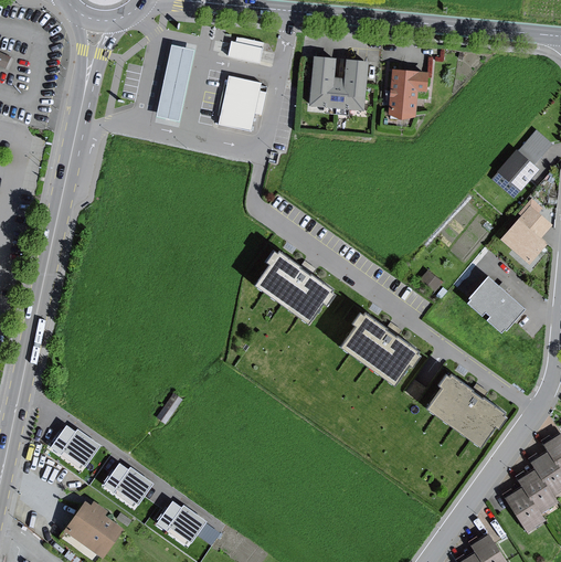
[(230,35),(225,55),(258,63),(263,42),(230,35)]
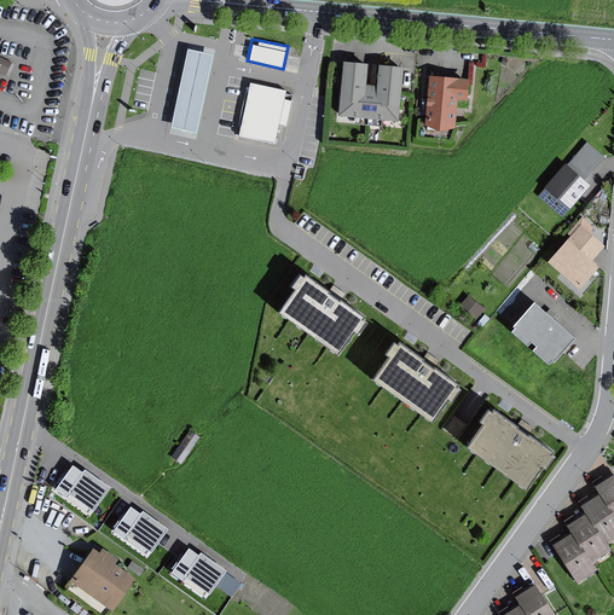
[(212,54),(186,48),(171,126),(196,131),(212,54)]
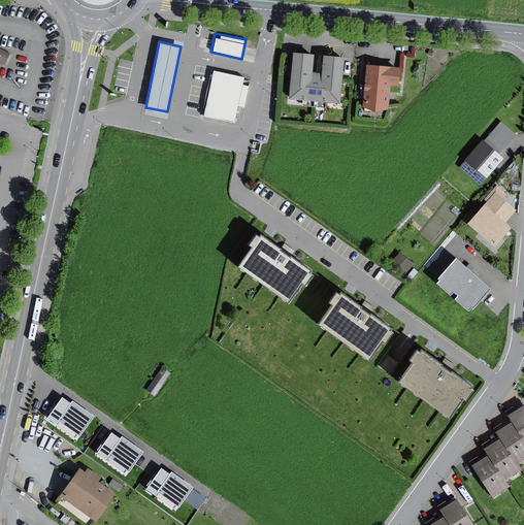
[(314,56),(292,54),(289,98),(340,102),(344,59),(321,57),(320,72),(313,72),(314,56)]
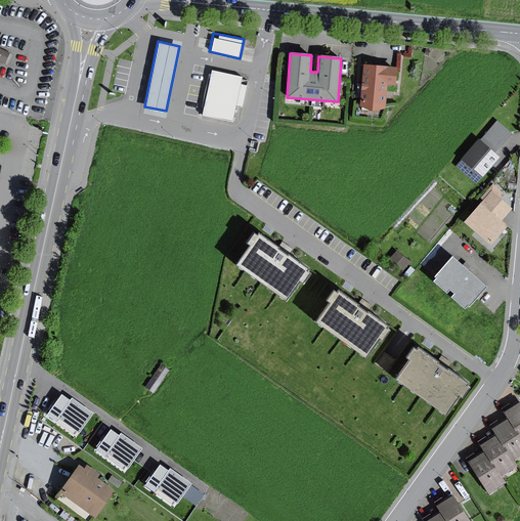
[(398,68),(362,66),(360,105),(385,107),(387,85),(397,85),(398,68)]
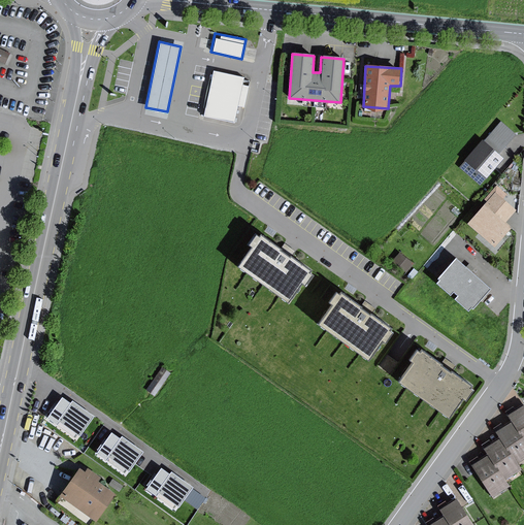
[(242,76),(211,70),(202,116),(233,122),(242,76)]
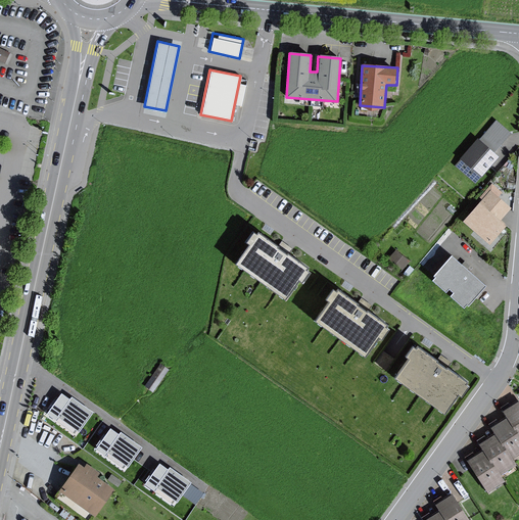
[(488,116),(454,156),(473,174),(491,153),(488,150),(505,131),(488,116)]
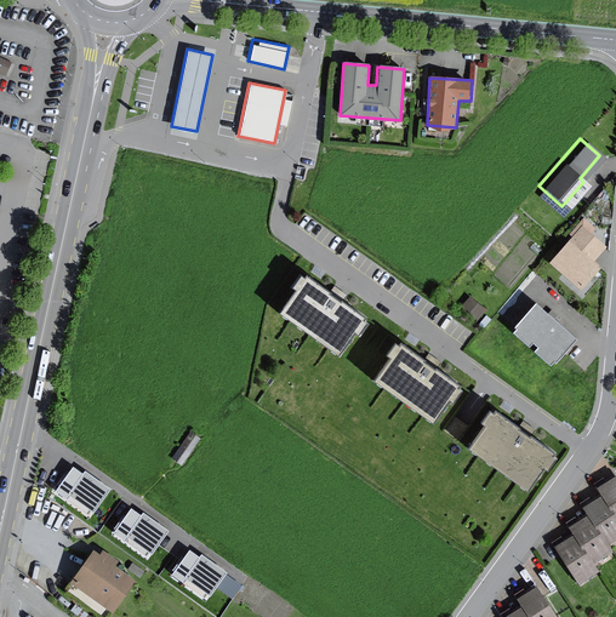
[(558,236),(537,258),(569,286),(589,264),(583,260),(598,244),(582,230),(588,224),(576,213),(560,230),(564,234),(560,238),(558,236)]
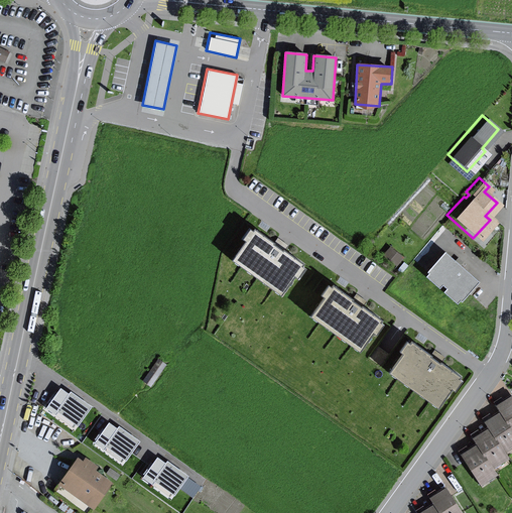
[(243,240),(229,259),(278,293),(291,274),(294,276),(301,267),(298,264),(300,262),(280,248),(279,249),(270,243),(271,242),(252,228),(250,230),(247,228),(240,238),(243,240)]
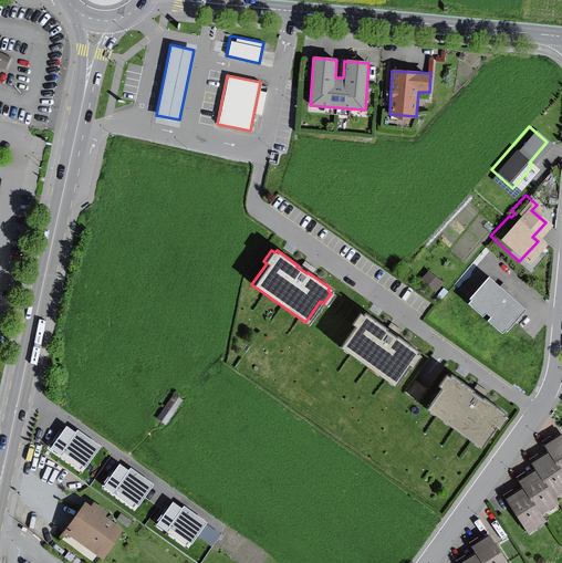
[(440,279),(425,267),(417,278),(433,289),(440,279)]
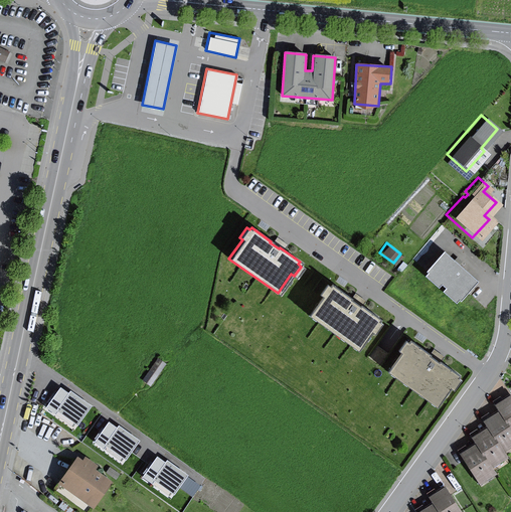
[(442,247),(426,267),(428,269),(423,273),(437,284),(441,280),(446,284),(442,288),(455,299),(459,295),(461,297),(477,278),(442,247)]
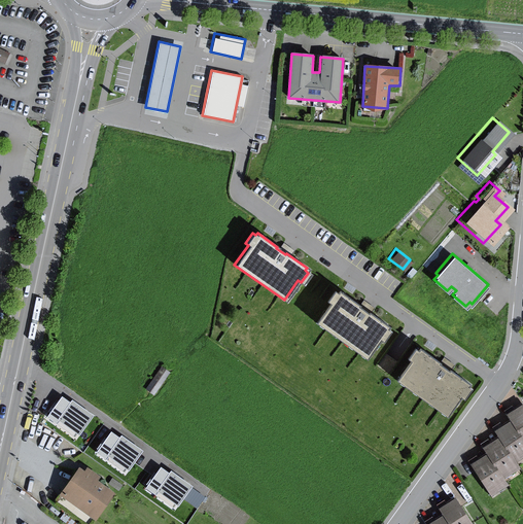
[(328,302),(314,321),(363,356),(378,337),(381,339),(388,328),(385,326),(387,324),(367,310),(365,311),(356,305),(357,304),(337,289),(336,291),(333,289),(325,300),(328,302)]
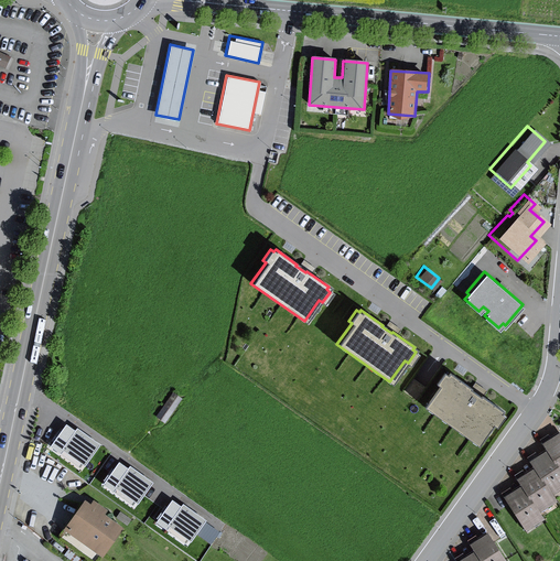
[(438,385),(422,406),(475,443),(491,422),(494,424),(502,414),(498,411),(501,409),(478,394),(477,395),(467,388),(469,387),(447,371),(445,374),(442,371),(434,383),(438,385)]
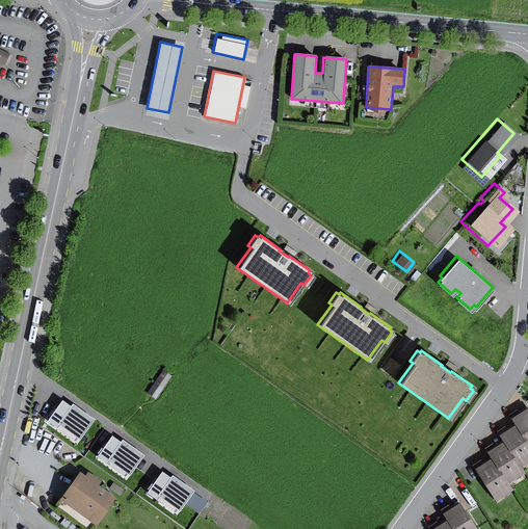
[(143,390),(152,395),(168,373),(160,367),(143,390)]
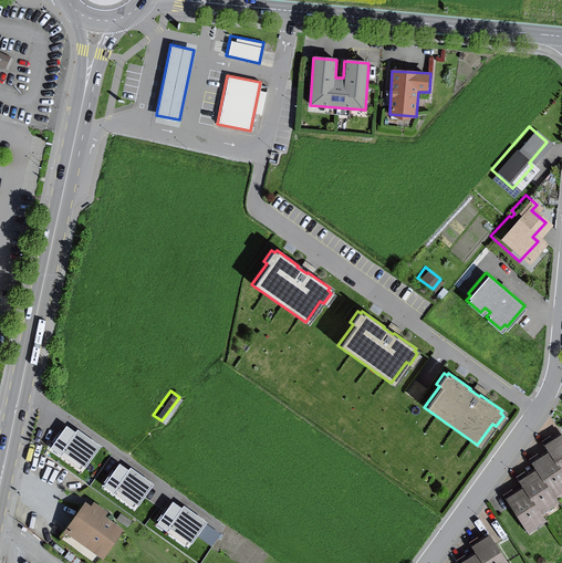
[(75,427),(60,449),(83,466),(99,444),(75,427)]
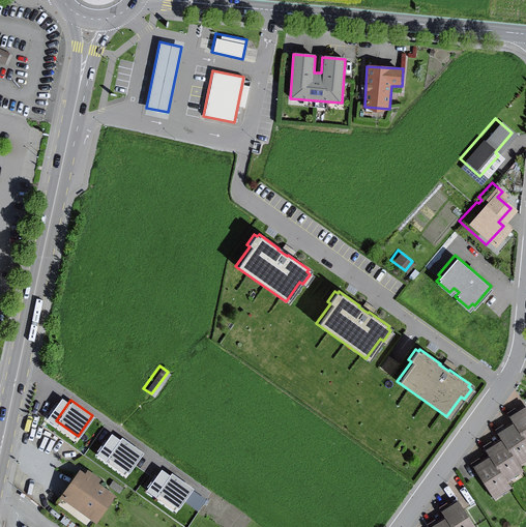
[(525,404),(524,402),(508,413),(513,418),(525,438),(525,404)]
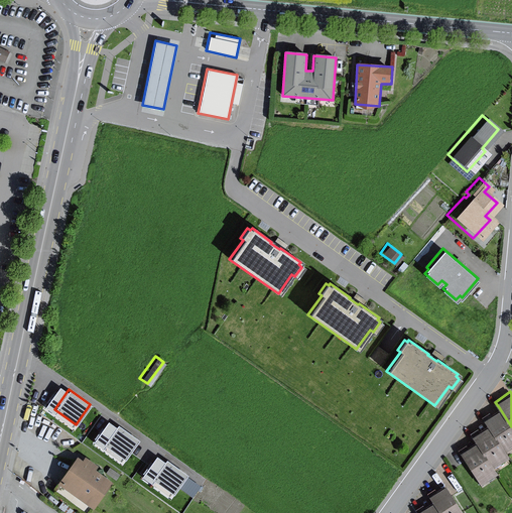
[(511,426),(499,407),(483,418),(487,424),(504,449),(511,443),(511,426)]
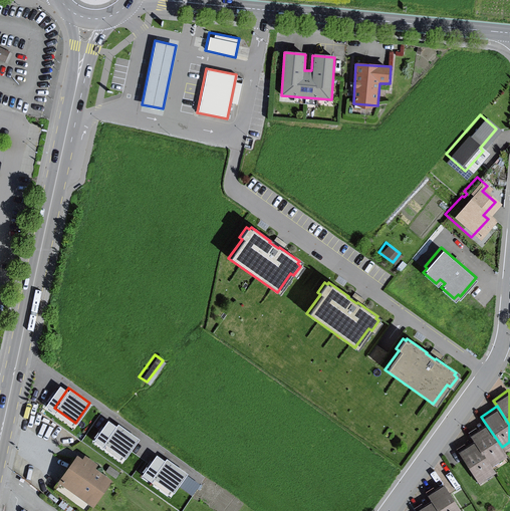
[(116,421),(102,441),(123,456),(138,436),(116,421)]
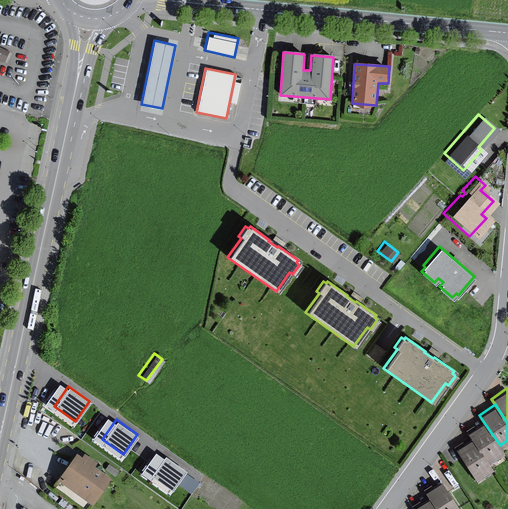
[(483,421),(467,431),(471,436),(488,462),(504,451),(500,445),(483,421)]
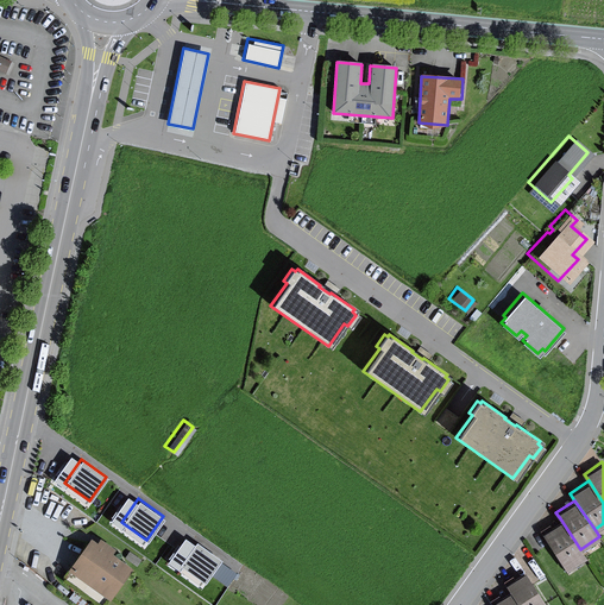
[(560,518),(541,531),(565,568),(585,555),(580,549),(560,518)]
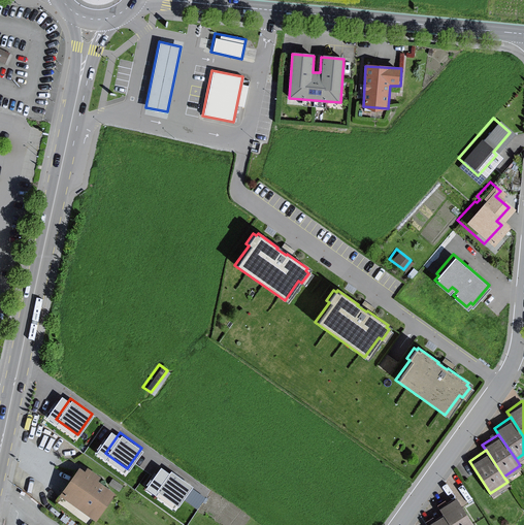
[(79,467),(60,496),(95,522),(116,493),(79,467)]
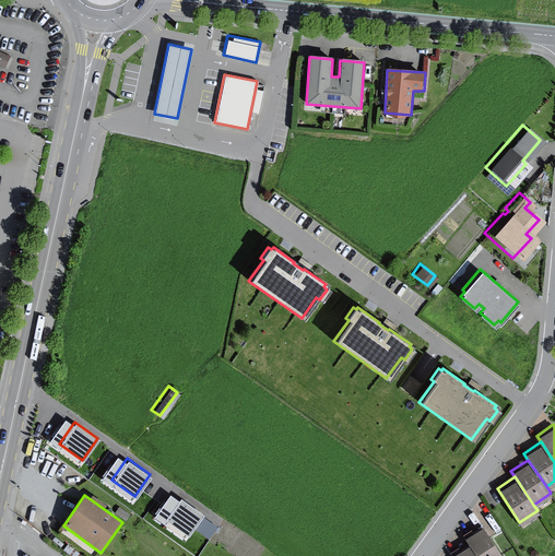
[(178,495),(163,517),(186,533),(201,511),(178,495)]
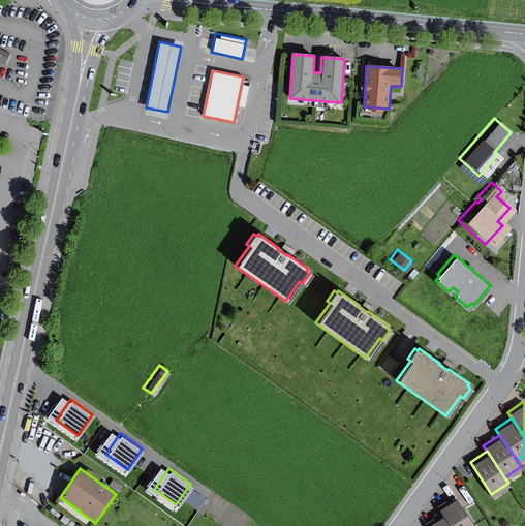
[(474,525),(454,496),(438,506),(441,513),(451,525),(474,525)]
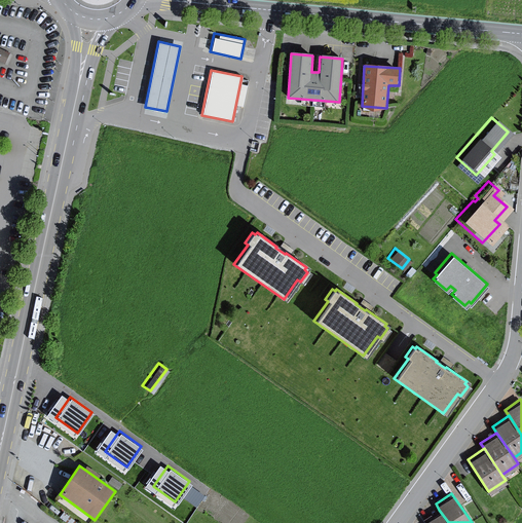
[(448,522),(439,510),(423,520),(424,522),(448,522)]
